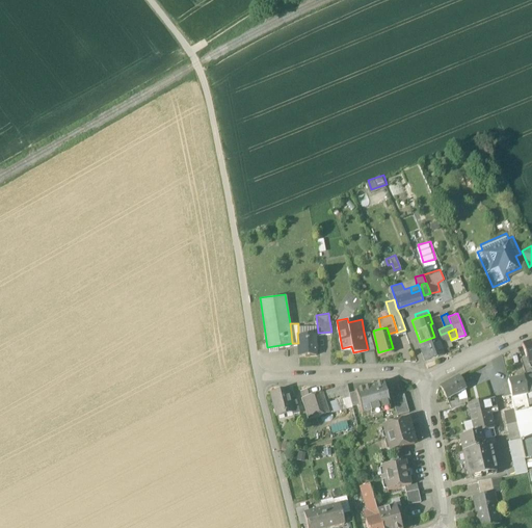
[(364,332),(368,349),(375,348),(370,331),(364,332)]
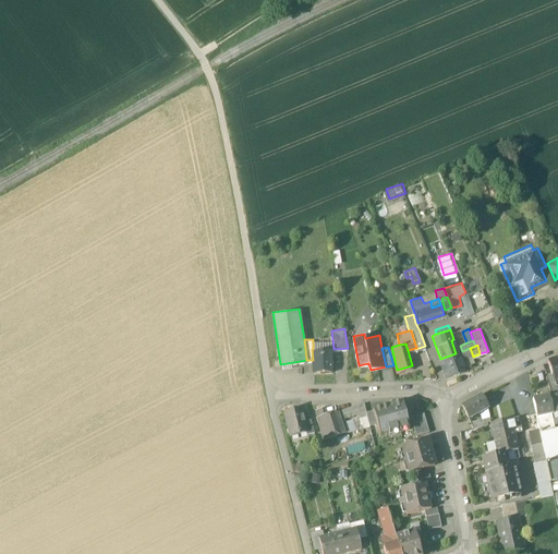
[(462,351),(460,352),(462,359),(472,353),(470,348),(462,351)]
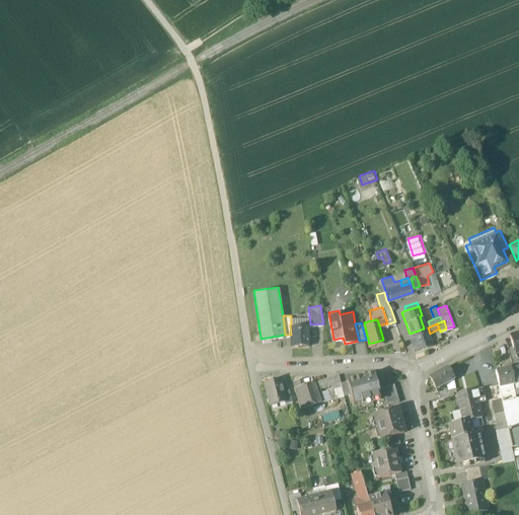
[(291,324),(290,324),(291,335),(291,344),(308,343),(307,324),(291,324)]
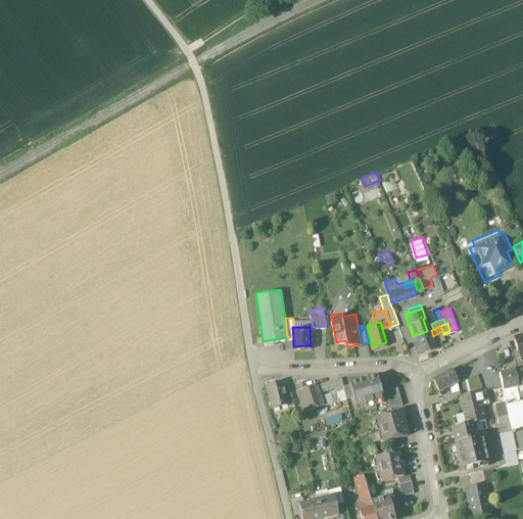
[(413,336),(412,337),(418,352),(436,346),(433,336),(431,330),(427,331),(413,336)]
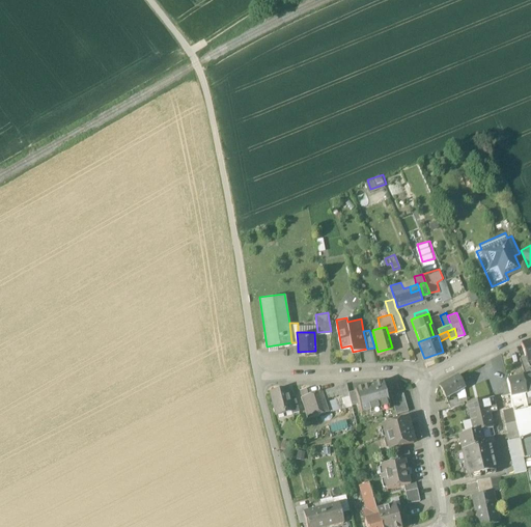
[(530,337),(521,340),(526,355),(528,361),(530,361),(530,360),(530,337)]
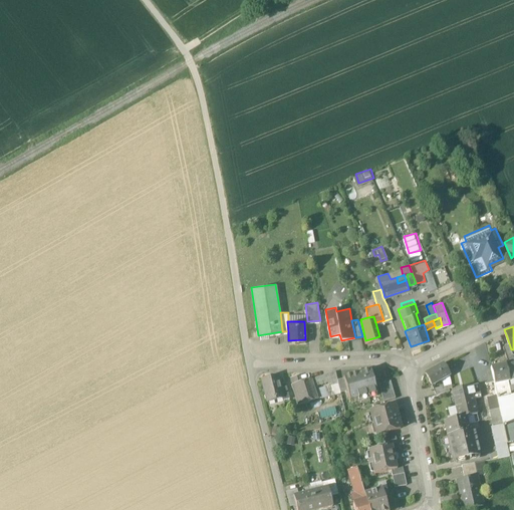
[(511,349),(509,343),(503,345),(508,360),(508,362),(513,360),(513,352),(513,349),(511,349)]
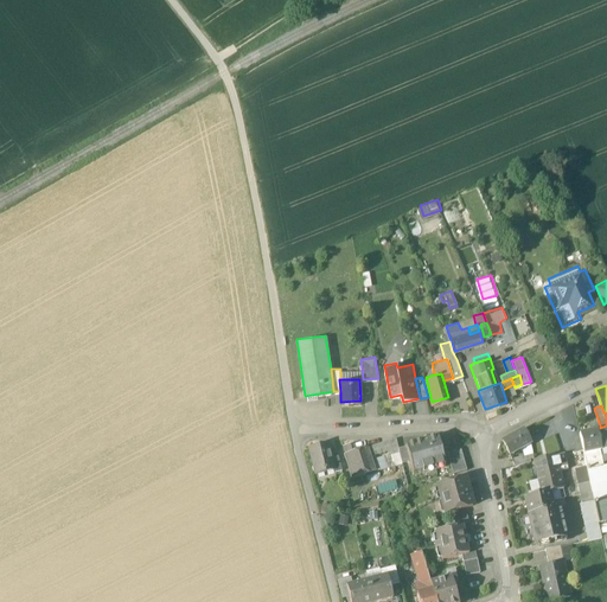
[(523,426),(503,437),(509,452),(530,440),(523,426)]
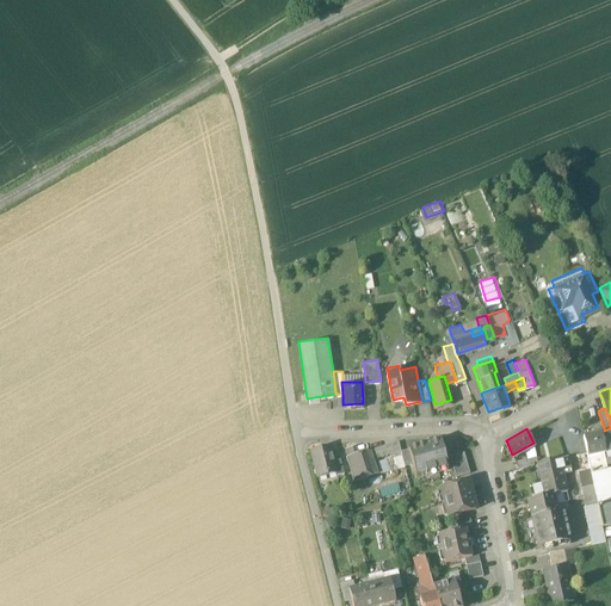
[(610,428),(604,431),(604,428),(600,430),(605,449),(610,446),(610,428)]
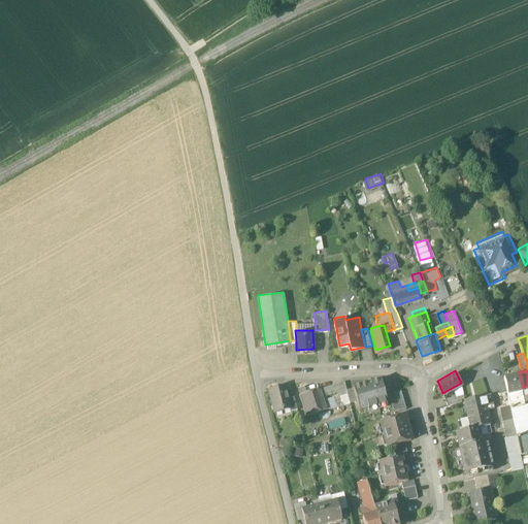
[(519,371),(504,375),(508,392),(521,389),(523,389),(523,388),(519,371)]
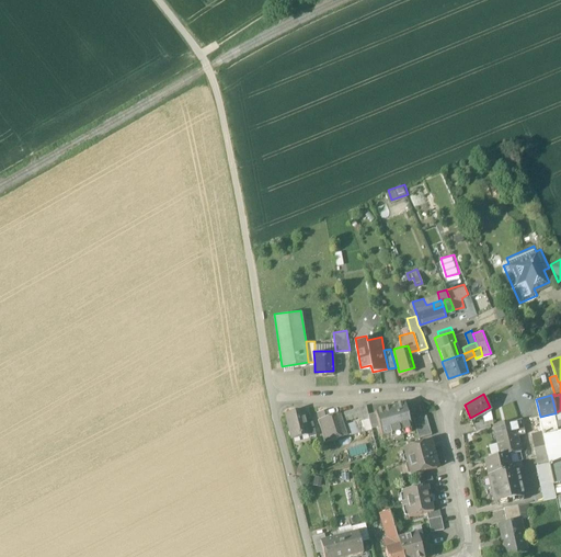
[(390,405),(375,409),(375,410),(379,424),(381,434),(411,427),(404,401),(393,404),(395,405),(390,406),(390,405)]
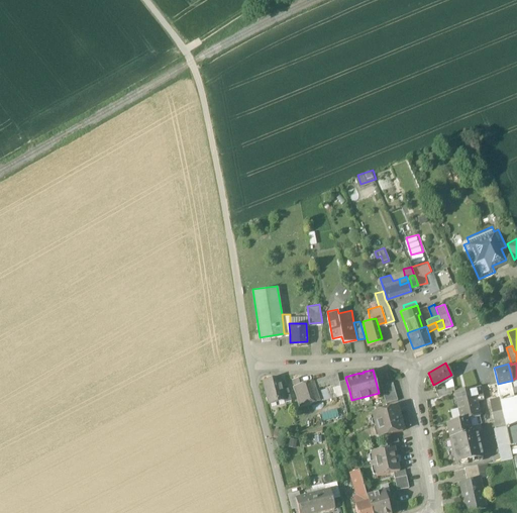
[(336,371),(330,373),(333,384),(339,382),(339,380),(336,371)]
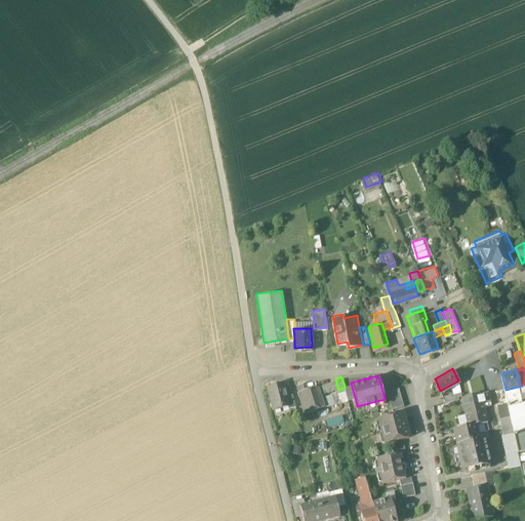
[(331,379),(304,388),(303,382),(297,383),(297,388),(295,388),(296,391),(298,391),(304,410),(323,404),(320,392),(323,391),(334,387),(331,379)]
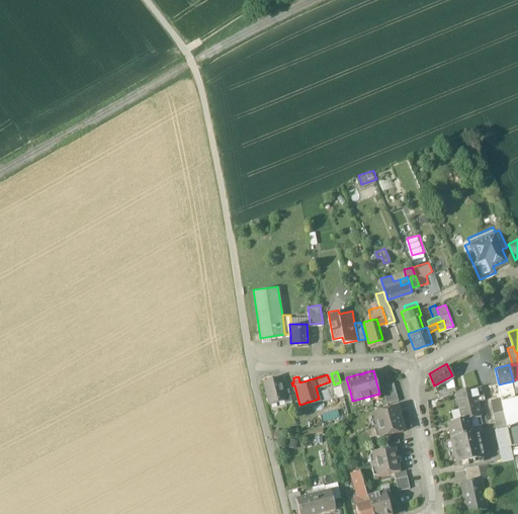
[(282,389),(279,376),(264,380),(269,402),(284,398),(282,389)]
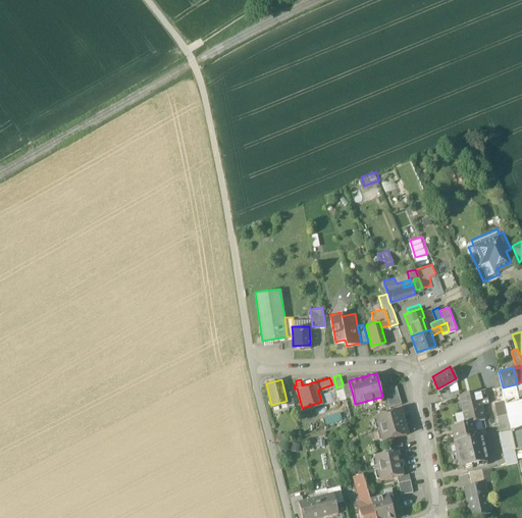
[(349,381),(343,383),(343,385),(346,396),(353,395),(349,381)]
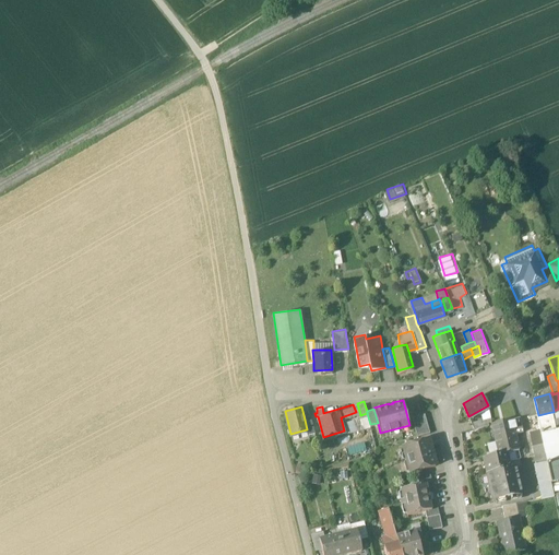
[(425,412),(412,415),(417,434),(430,430),(425,412)]
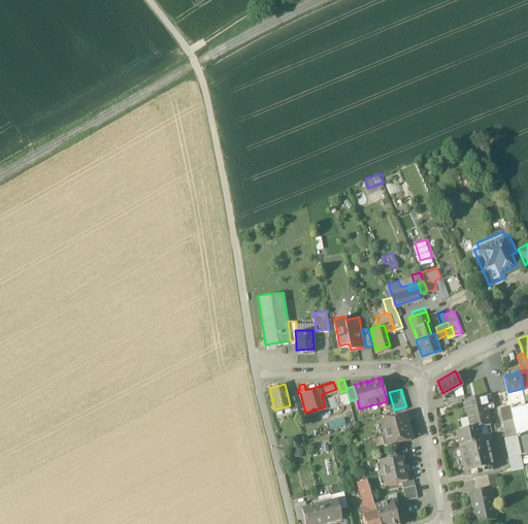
[(521,389),(508,392),(510,403),(512,406),(524,403),(521,389)]
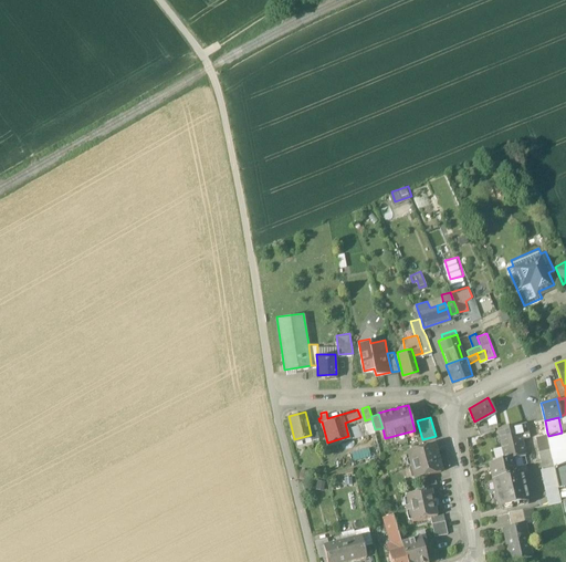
[(496,420),(478,426),(480,433),(495,428),(494,426),(498,425),(496,420)]
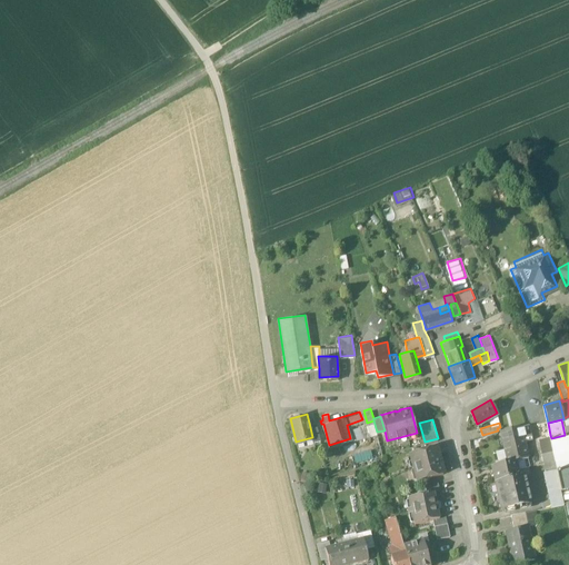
[(530,423),(520,425),(523,436),(531,434),(529,425),(530,425),(530,423)]
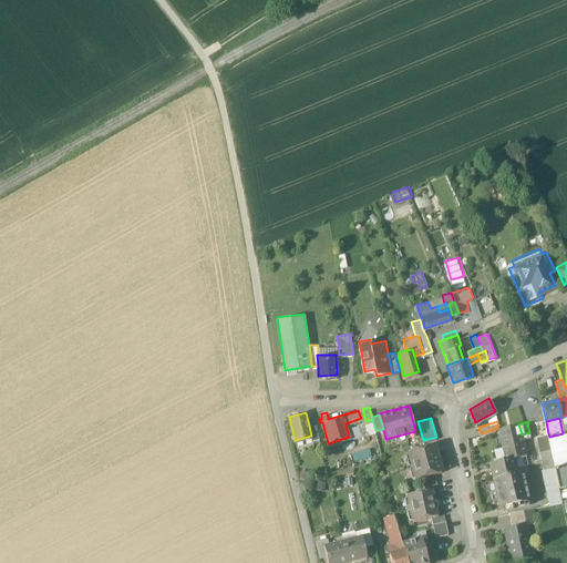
[(316,423),(309,426),(311,436),(312,439),(319,437),(316,423)]
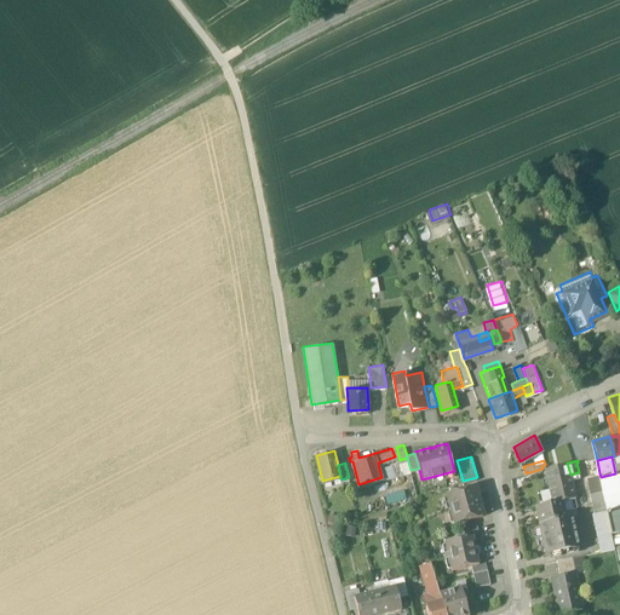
[(567,463),(545,469),(547,481),(570,475),(567,463)]
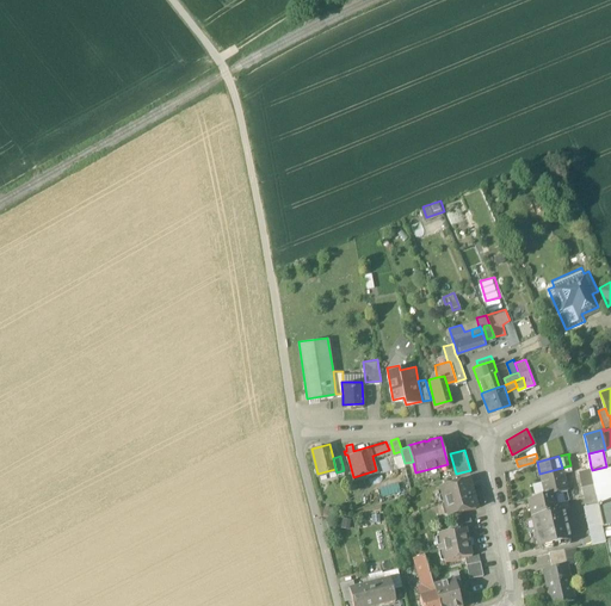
[(610,465),(606,467),(592,470),(594,482),(596,490),(598,499),(599,501),(608,500),(610,498),(610,465)]
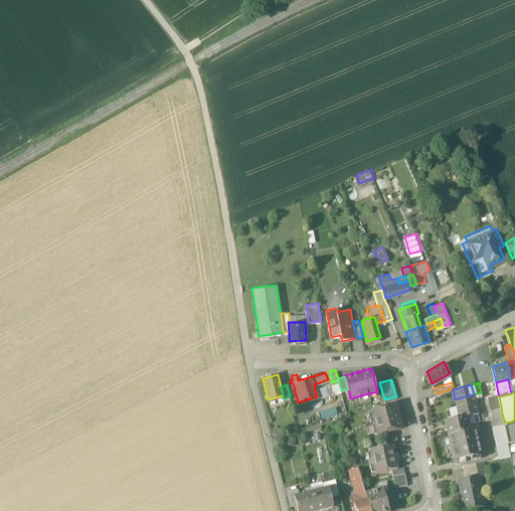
[(498,393),(488,395),(490,409),(501,406),(499,396),(498,393)]
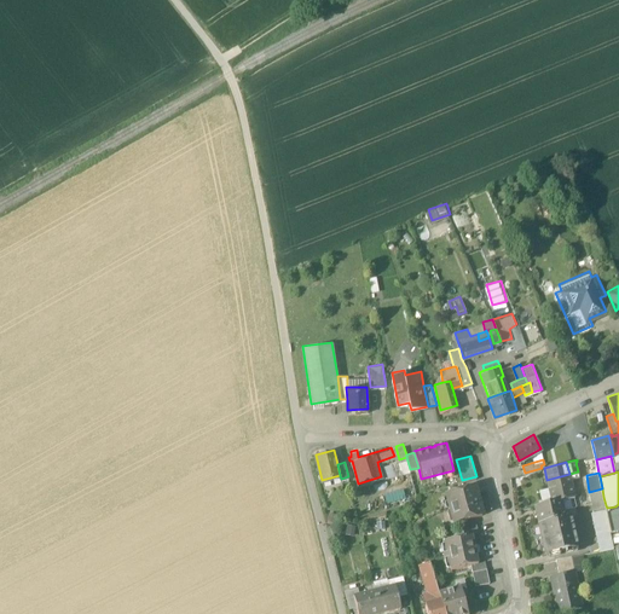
[(570,474),(547,480),(553,500),(560,499),(574,496),(570,474)]
